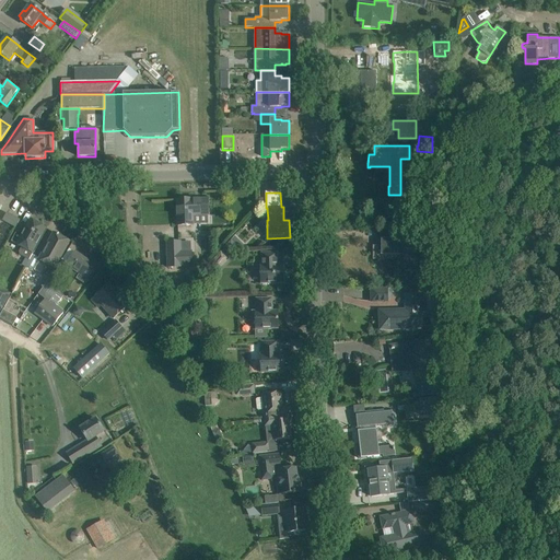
[(208,217),(208,199),(176,201),(177,210),(175,210),(175,216),(177,216),(177,228),(193,226),(193,217),(208,217)]
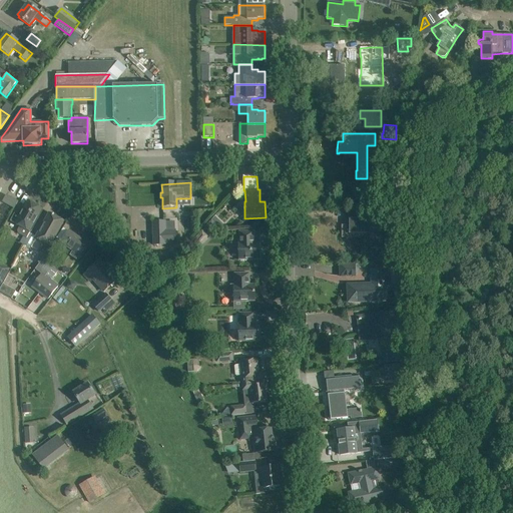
[(2,202),(14,208),(18,202),(6,195),(2,202)]
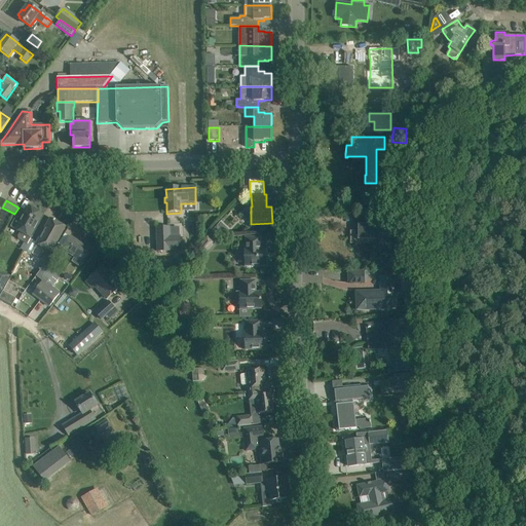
[(30,238),(44,213),(29,204),(23,215),(19,213),(10,227),(20,232),(17,237),(19,239),(28,245),(31,238),(30,238)]
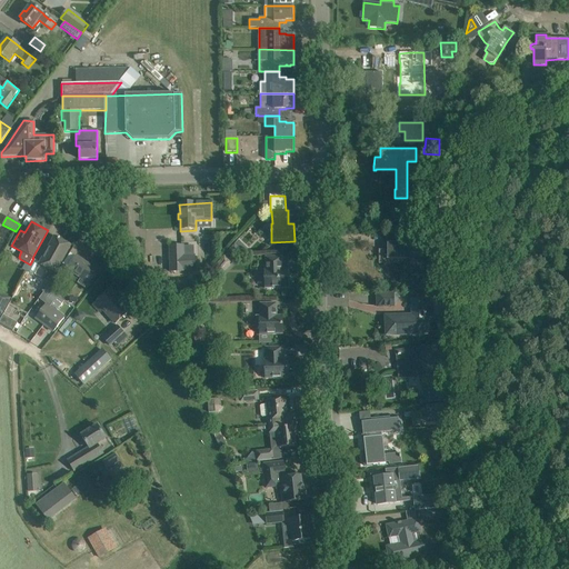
[(30,265),(26,270),(35,275),(43,280),(39,290),(43,292),(47,288),(61,263),(70,247),(59,240),(59,239),(58,238),(57,239),(55,238),(40,263),(32,259),(30,265)]
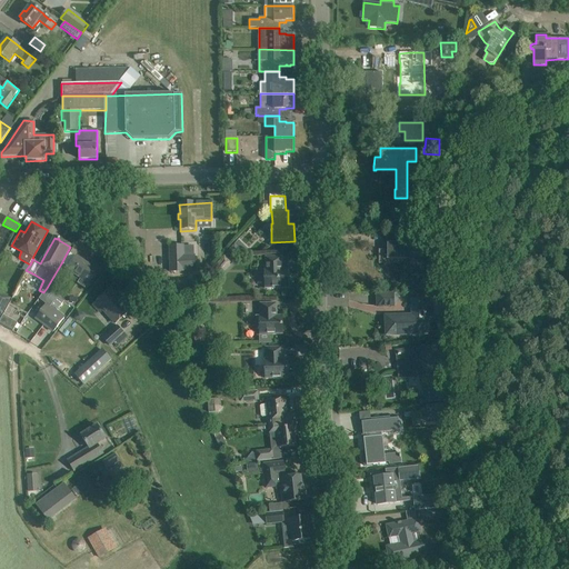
[(422,242),(398,243),(387,243),(387,250),(379,250),(379,263),(410,263),(410,276),(423,276),(422,242)]
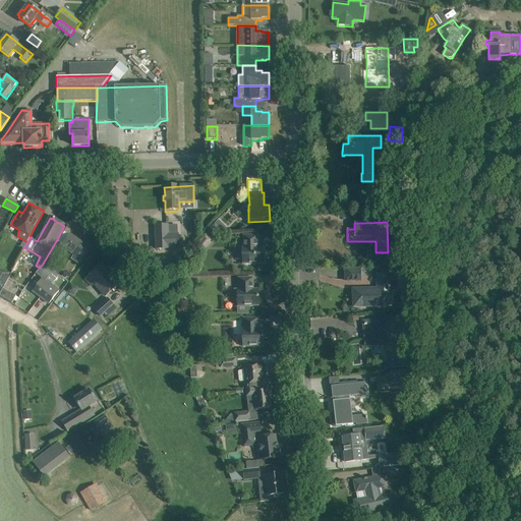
[(168,225),(155,226),(156,249),(169,249),(169,247),(178,247),(178,234),(168,234),(168,225)]
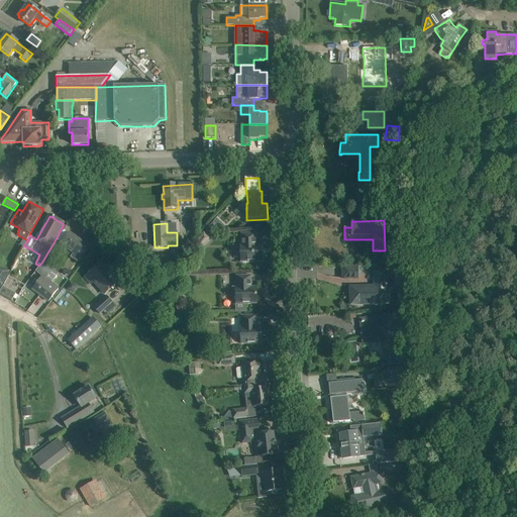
[(77,263),(88,245),(69,233),(62,243),(56,239),(42,262),(49,268),(64,246),(74,252),(71,257),(77,263)]
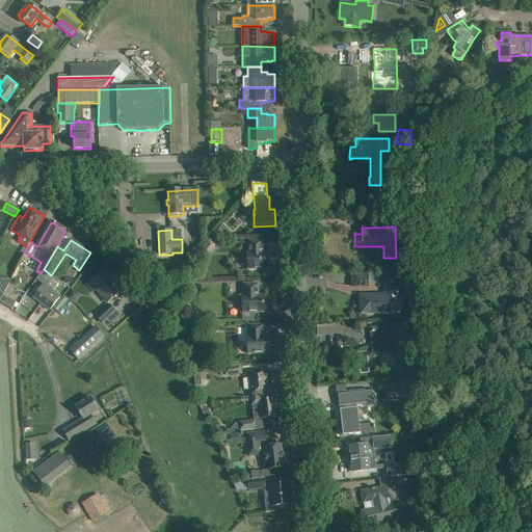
[(263,240),(247,241),(248,251),(247,251),(247,270),(269,269),(269,253),(264,253),(263,240)]
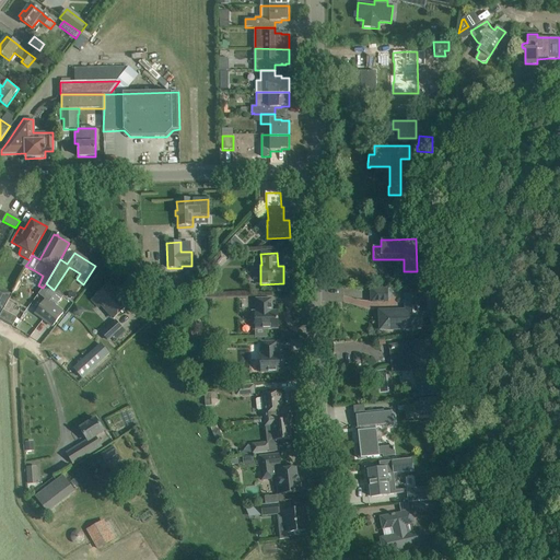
[(46,300),(35,313),(53,327),(63,313),(56,307),(63,298),(46,284),(38,295),(46,300)]
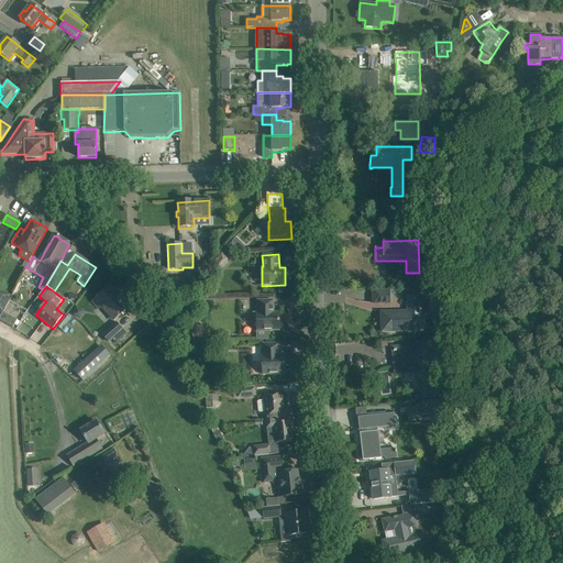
[(109,286),(101,294),(92,301),(99,310),(102,308),(114,321),(129,307),(109,286)]
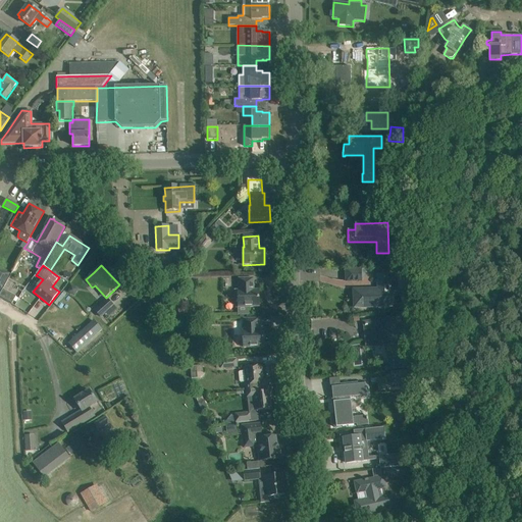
[(9,273),(0,268),(0,286),(1,289),(9,273)]
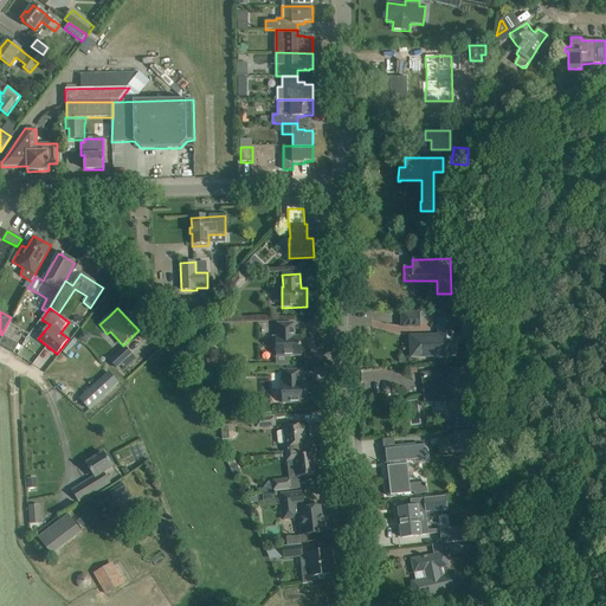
[(419,313),(401,314),(401,327),(419,326),(419,313)]
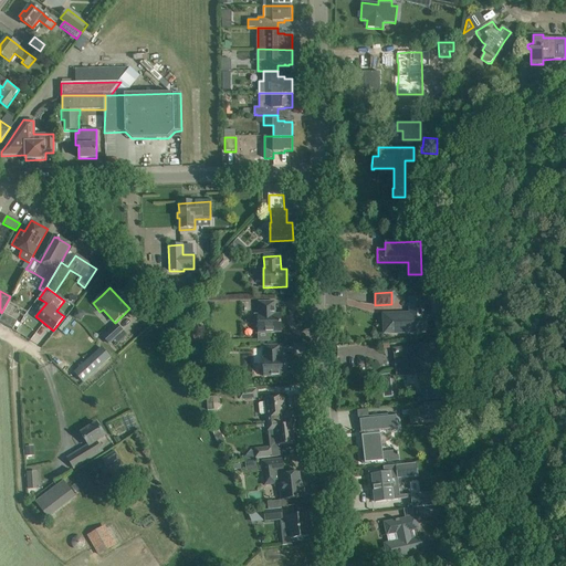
[(427,306),(426,299),(409,299),(410,314),(386,314),(387,326),(384,326),(384,334),(427,333),(427,314),(423,314),(423,306),(427,306)]
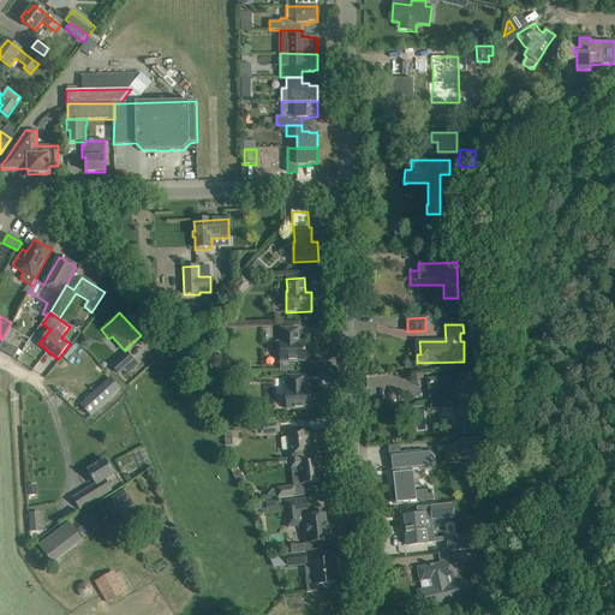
[(197,327),(186,339),(193,345),(204,333),(197,327)]
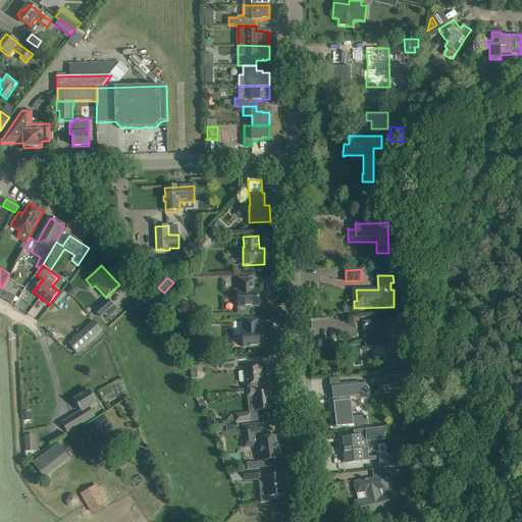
[(259,307),(259,290),(254,290),(253,278),(238,278),(239,290),(238,290),(233,290),(235,300),(238,300),(238,307),(259,307)]
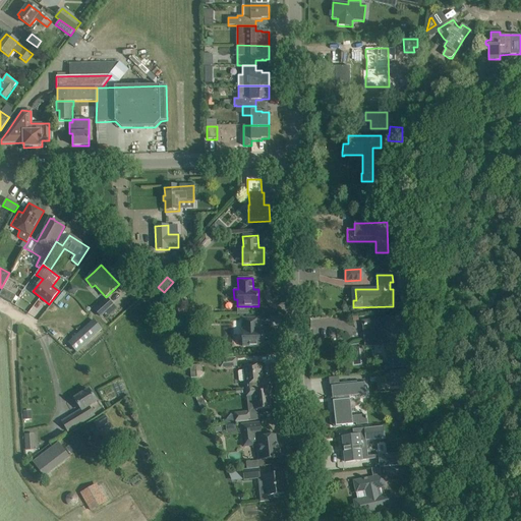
[(0,295),(12,302),(15,296),(3,289),(0,294),(0,295)]
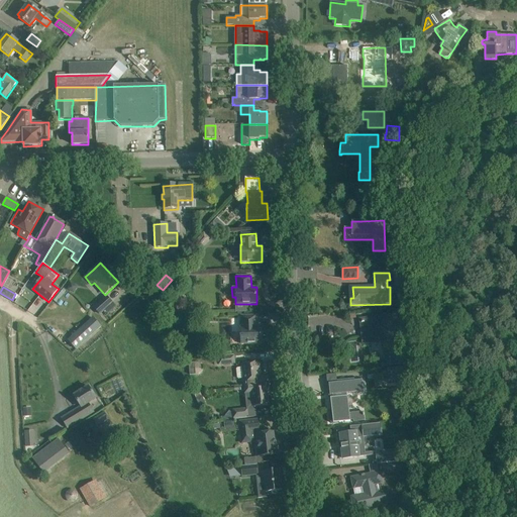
[(94,308),(100,314),(112,303),(107,297),(94,308)]
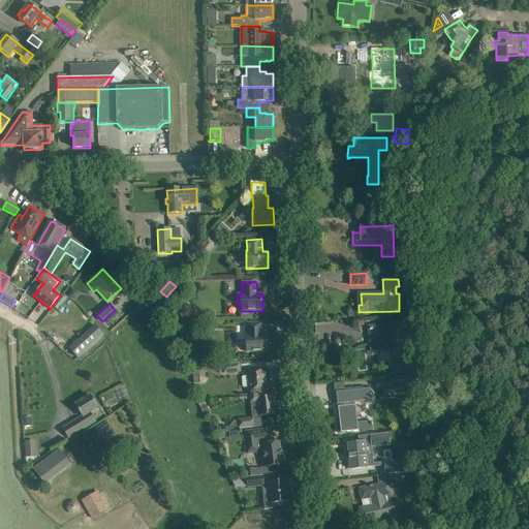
[(369,325),(372,352),(380,351),(380,349),(392,348),(392,350),(403,349),(402,335),(410,334),(409,321),(400,322),(401,327),(390,328),(390,329),(384,330),(384,324),(369,325)]
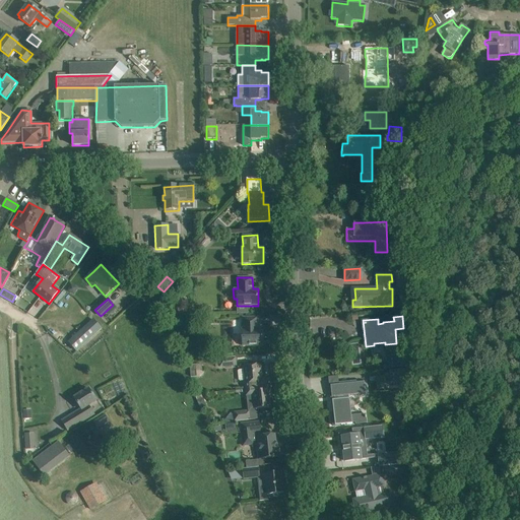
[(242,329),(242,346),(263,345),(263,329),(258,329),(257,318),(242,318),(243,329),(242,329)]
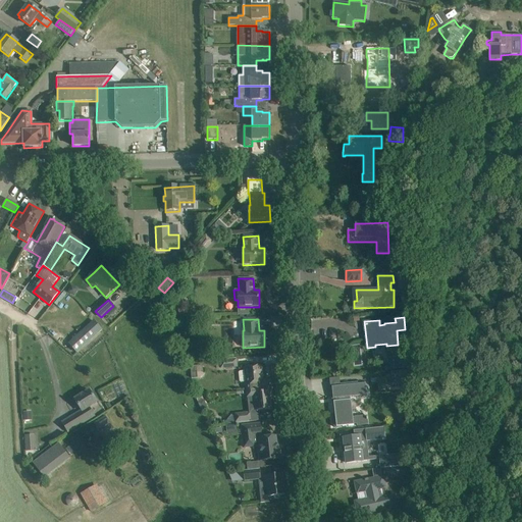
[(82,331),(68,344),(76,353),(102,330),(95,322),(84,332),(82,331)]
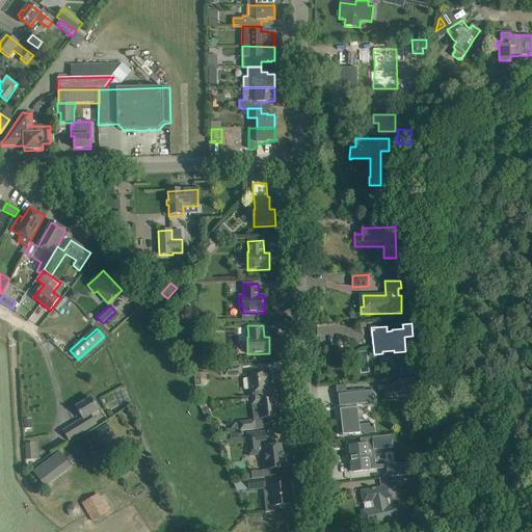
[(414,358),(401,360),(401,368),(415,367),(414,358)]
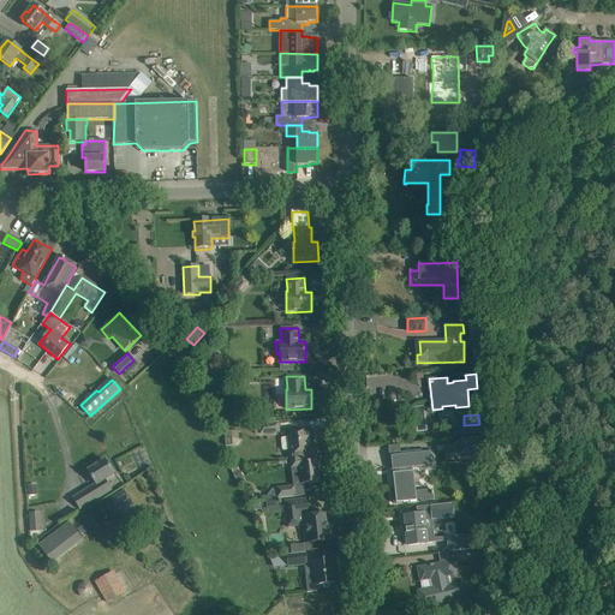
[(260,424),(261,434),(278,431),(278,422),(260,424)]
